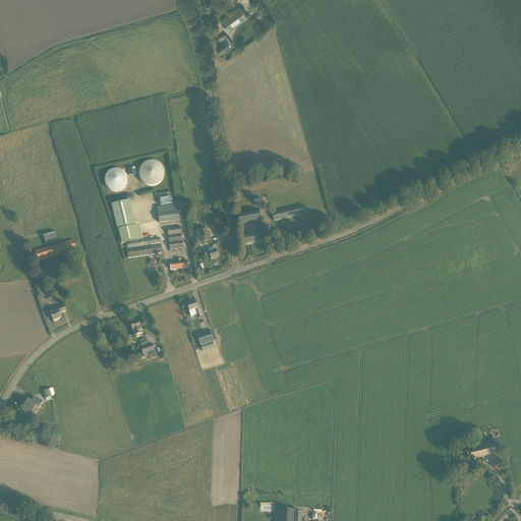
[(226,15),(227,17),(221,22),(228,33),(248,17),(240,7),(230,14),(229,12),(226,15)]
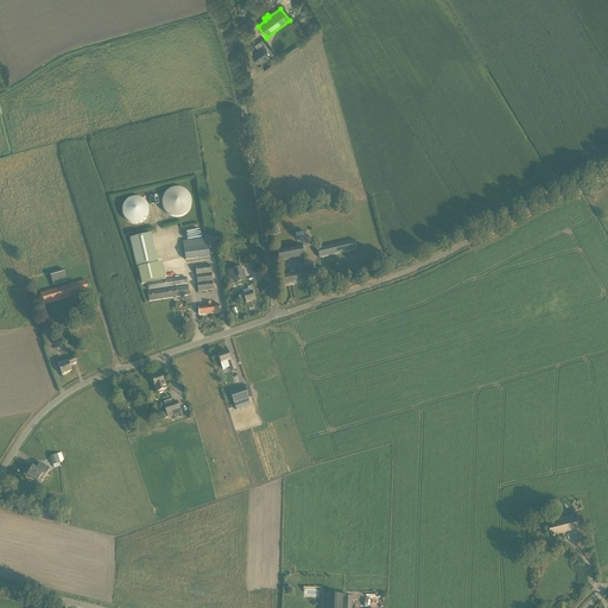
[(266,45),(263,39),(255,45),(259,50),(253,55),(259,63),(264,59),(270,56),(266,52),(266,51),(267,50),(265,48),(266,45)]
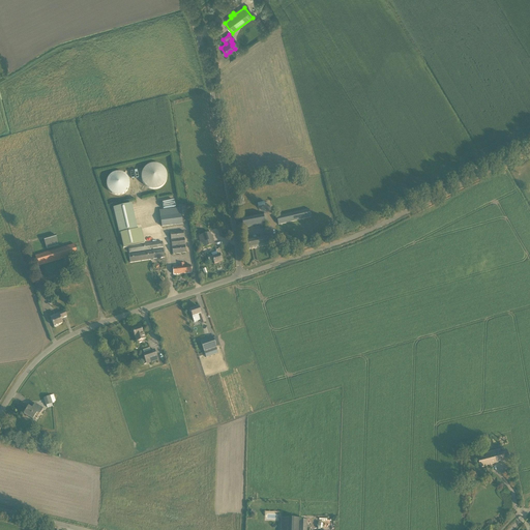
[(143,171),(142,173),(142,175),(141,177),(142,179),(142,181),(143,183),(144,185),(146,186),(148,188),(150,188),(152,189),(154,189),(156,189),(158,188),(160,187),(163,186),(165,184),(166,182),(167,180),(167,178),(167,175),(167,173),(166,171),(165,169),(163,167),(160,166),(158,165),(156,164),(154,164),(152,164),(150,165),(148,166),(146,167),(144,169),(143,171)]
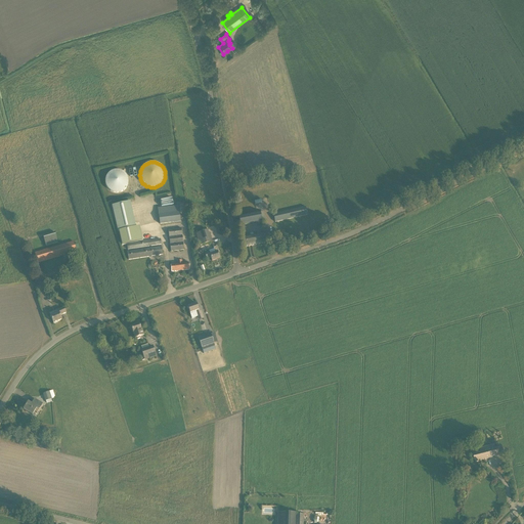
[(104,179),(104,181),(104,183),(105,184),(105,186),(106,188),(108,189),(110,191),(112,192),(113,193),(115,193),(117,193),(119,193),(121,192),(123,191),(125,190),(126,189),(127,188),(128,186),(128,184),(129,183),(129,181),(128,179),(128,177),(127,176),(126,174),(125,173),(123,172),(122,171),(120,170),(119,170),(117,170),(116,170),(114,170),(112,171),(111,172),(110,172),(107,173),(106,175),(105,176),(105,178),(104,179)]
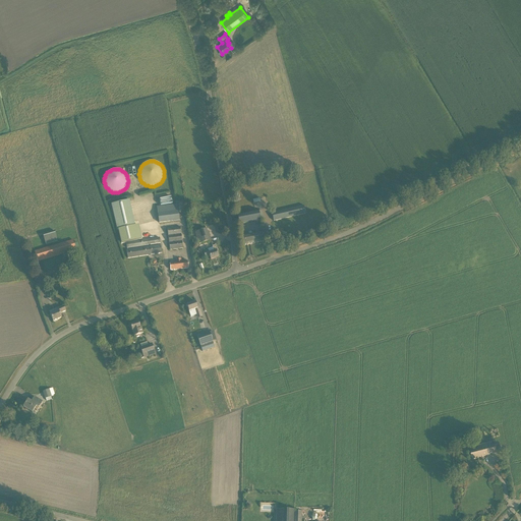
[(117,230),(134,226),(128,200),(111,205),(117,230)]
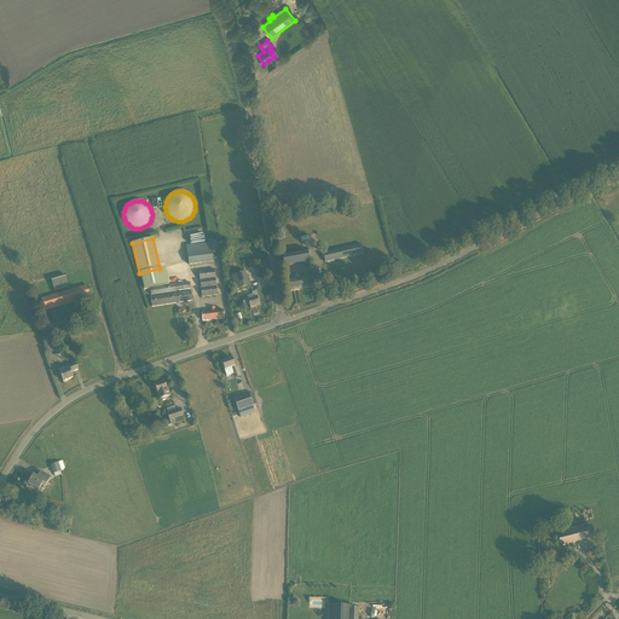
[(210,243),(186,247),(189,265),(213,261),(210,243)]
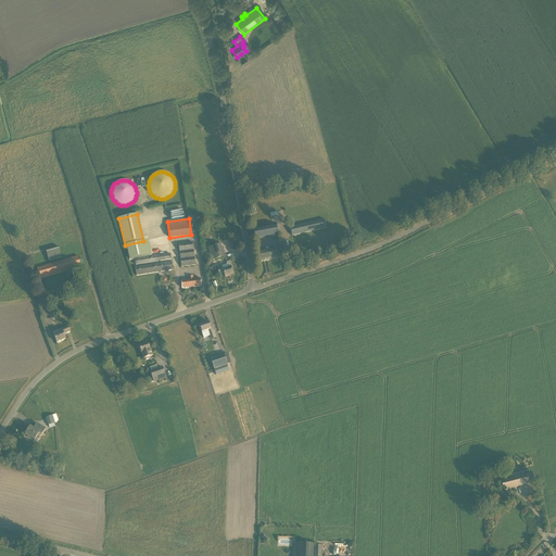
[(326,228),(324,219),(290,227),(292,236),(326,228)]
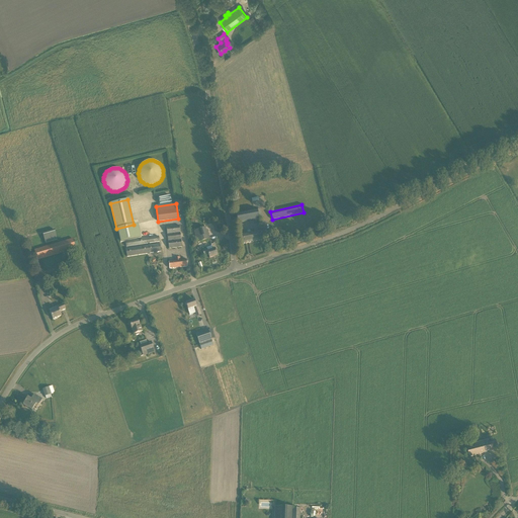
[(258,220),(256,210),(236,214),(238,224),(258,220)]
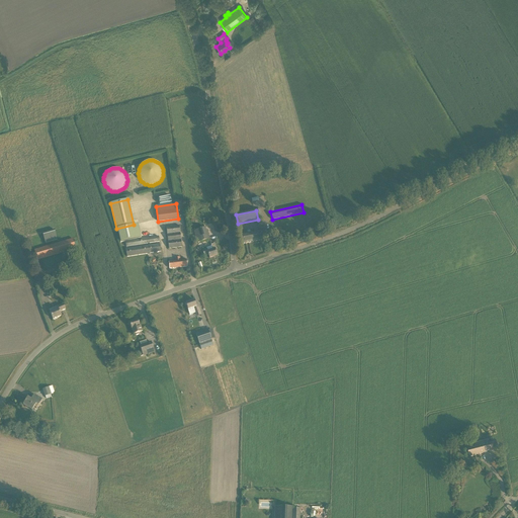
[(169,249),(182,247),(179,226),(166,228),(169,249)]
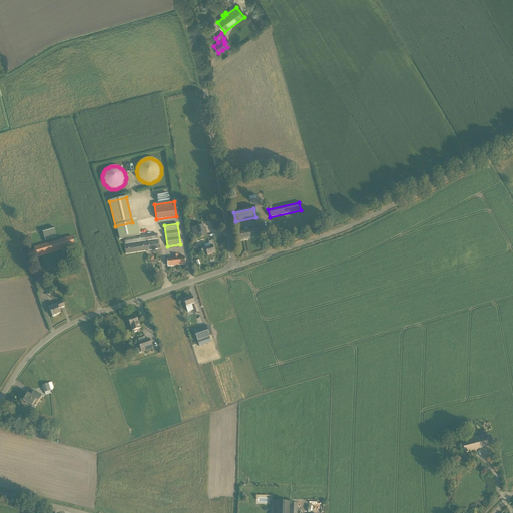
[(192,229),(193,233),(195,240),(207,236),(204,228),(203,228),(203,225),(192,229)]
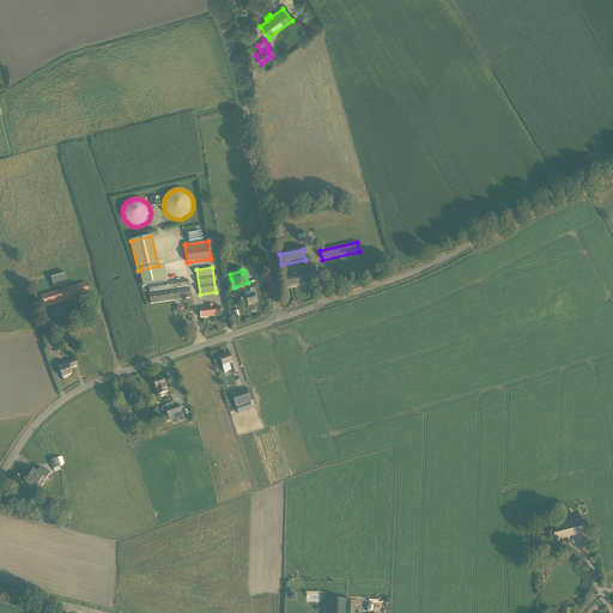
[(53,289),(67,283),(64,272),(49,277),(53,289)]
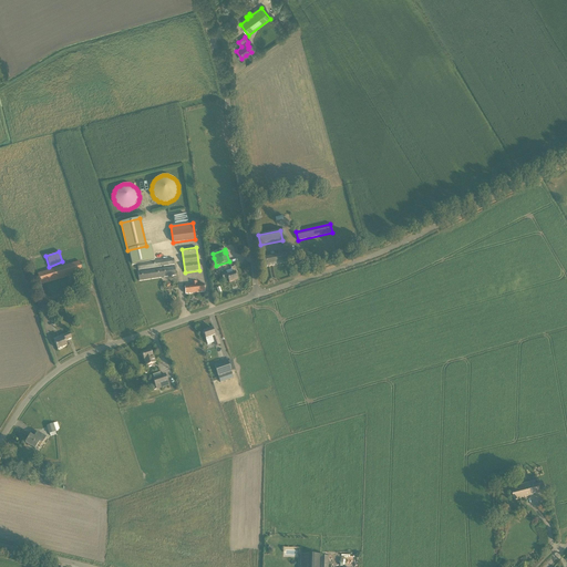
[(290,251),(278,255),(269,257),(268,254),(263,255),(265,268),(292,263),(290,251)]
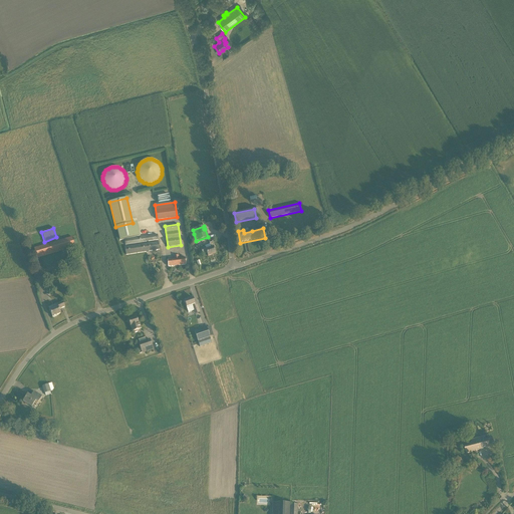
[(148,242),(158,240),(157,235),(124,240),(124,245),(148,242)]
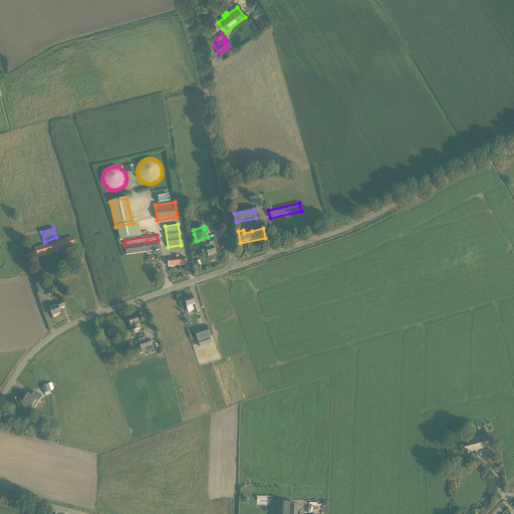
[(36,258),(75,247),(72,237),(34,249),(36,258)]
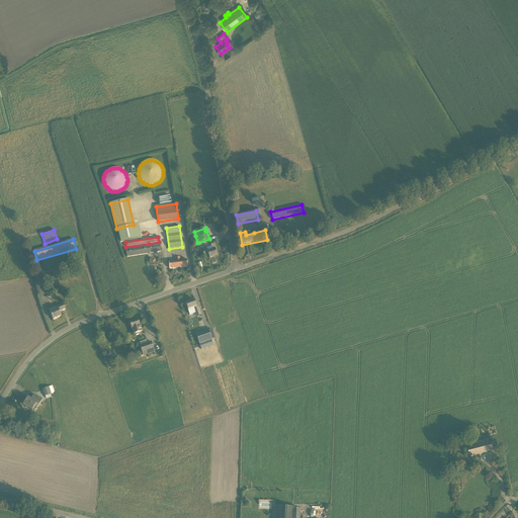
[(161,252),(160,244),(150,246),(125,249),(127,257),(161,252)]
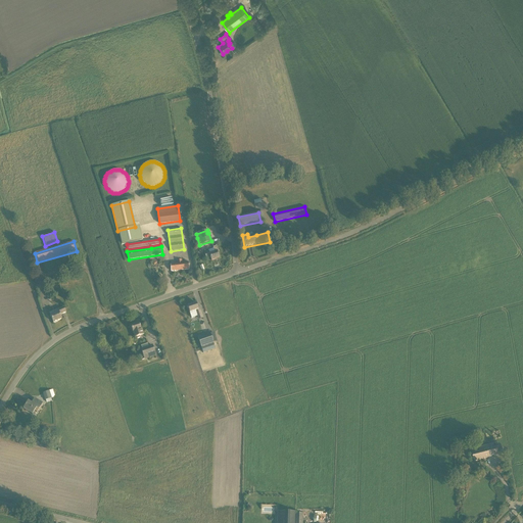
[(204,252),(204,254),(206,259),(210,258),(211,260),(219,258),(217,252),(219,251),(217,246),(216,246),(214,247),(215,252),(209,254),(208,251),(204,252)]
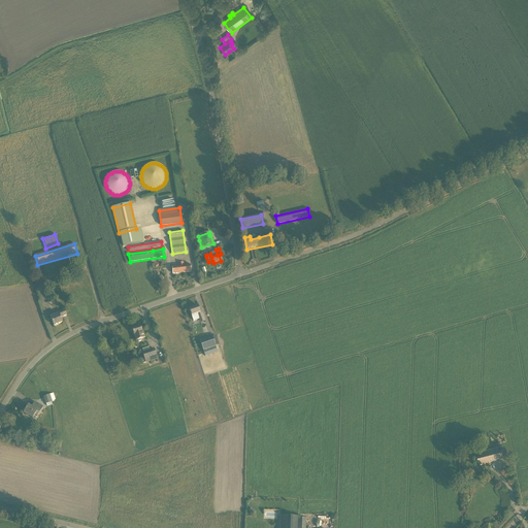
[(179,266),(171,267),(172,274),(191,272),(190,265),(184,265),(183,263),(178,263),(179,266)]
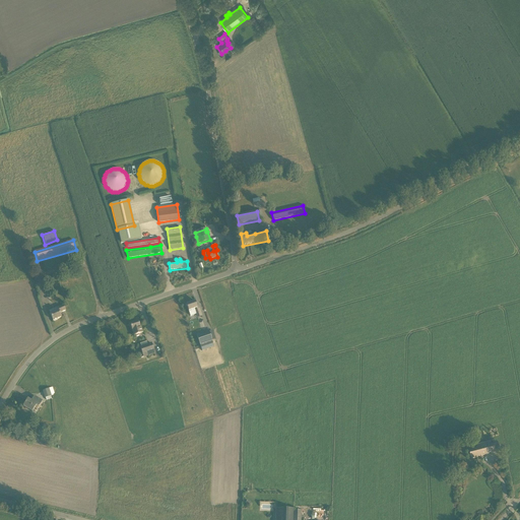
[(186,305),(189,311),(190,316),(196,315),(201,313),(199,309),(197,310),(197,309),(197,308),(195,302),(186,305)]
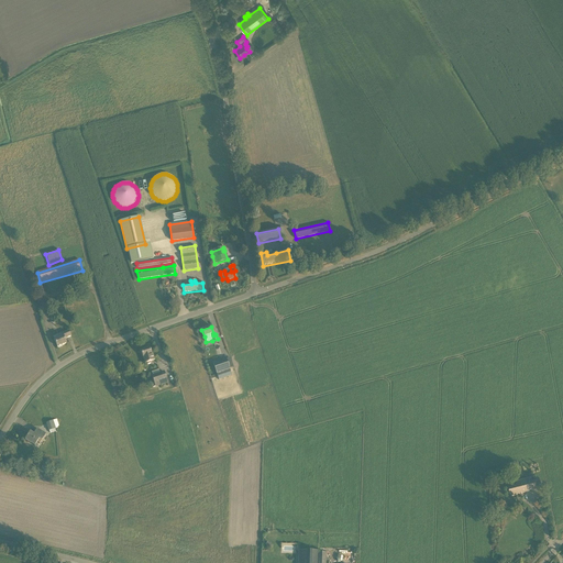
[(64,339),(70,337),(68,331),(62,333),(63,337),(54,340),(57,348),(66,344),(64,339)]
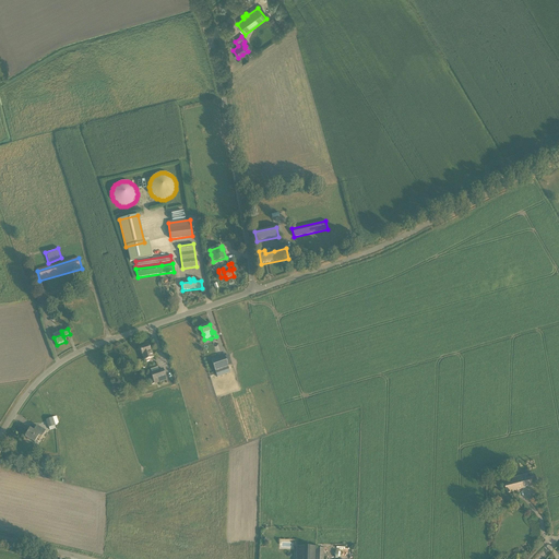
[(144,347),(140,348),(142,355),(143,355),(145,360),(154,358),(152,352),(151,352),(149,345),(144,346),(144,347)]
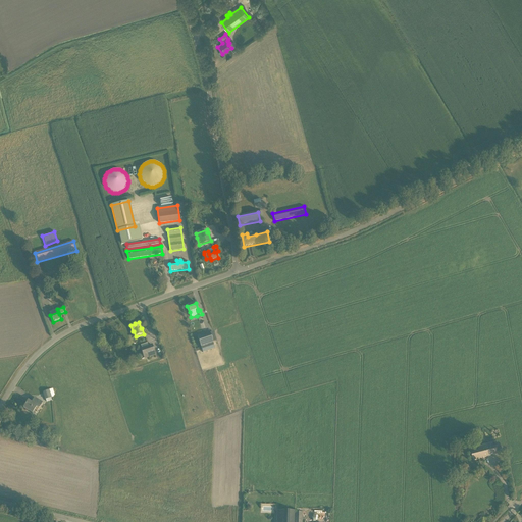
[(213,343),(210,333),(209,331),(197,335),(201,347),(213,343)]
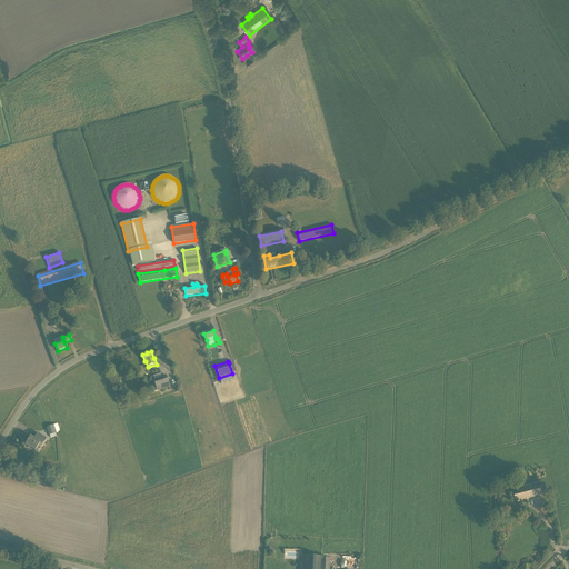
[(153,380),(155,382),(151,383),(155,392),(158,391),(169,387),(166,376),(153,380)]
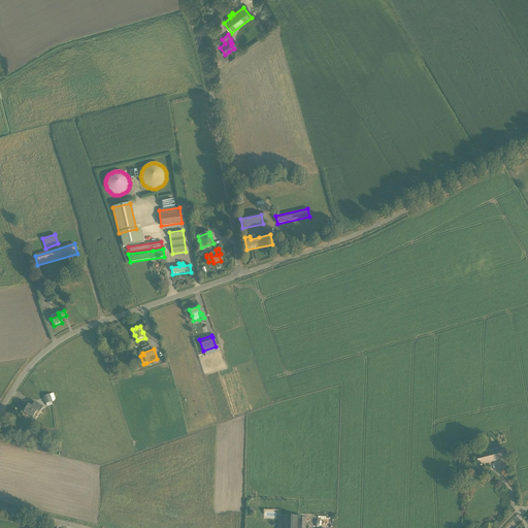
[(54,394),(50,395),(43,397),(45,404),(46,404),(47,406),(53,405),(52,402),(53,402),(52,401),(55,400),(54,394)]
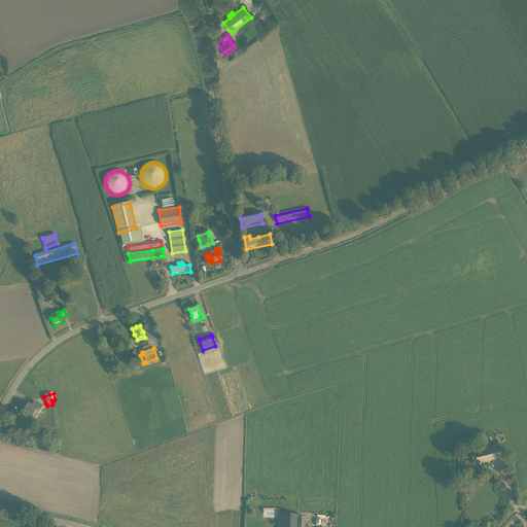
[(43,407),(40,406),(35,402),(32,407),(28,405),(24,412),(25,411),(30,414),(29,415),(33,418),(35,415),(37,416),(39,413),(43,407)]
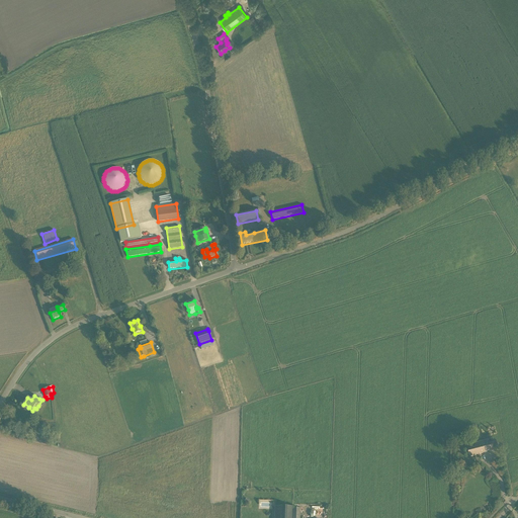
[(499,449),(497,441),(490,443),(489,439),(475,443),(475,447),(467,448),(469,457),(499,449)]
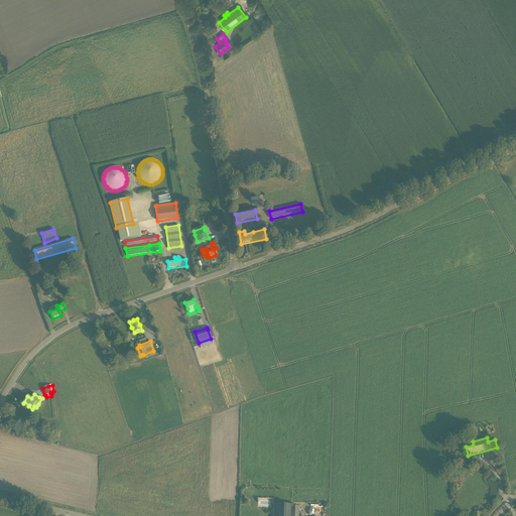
[(274,505),(273,515),(289,515),(290,506),(274,505)]
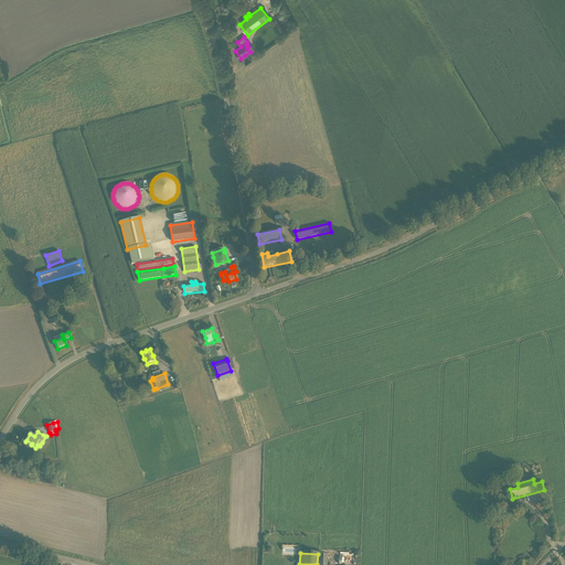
[(326,564),(327,555),(319,554),(318,564),(326,564)]
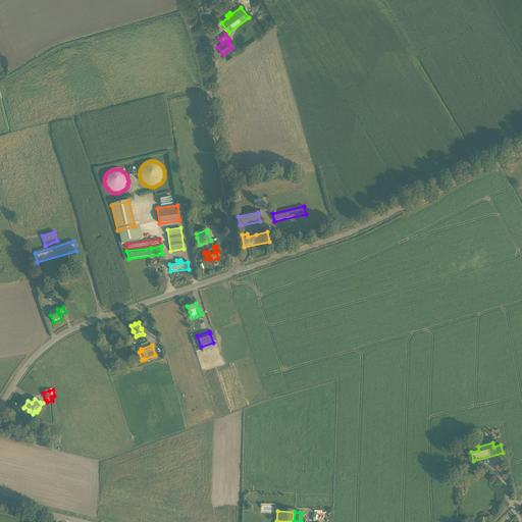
All buildings are outlined.
